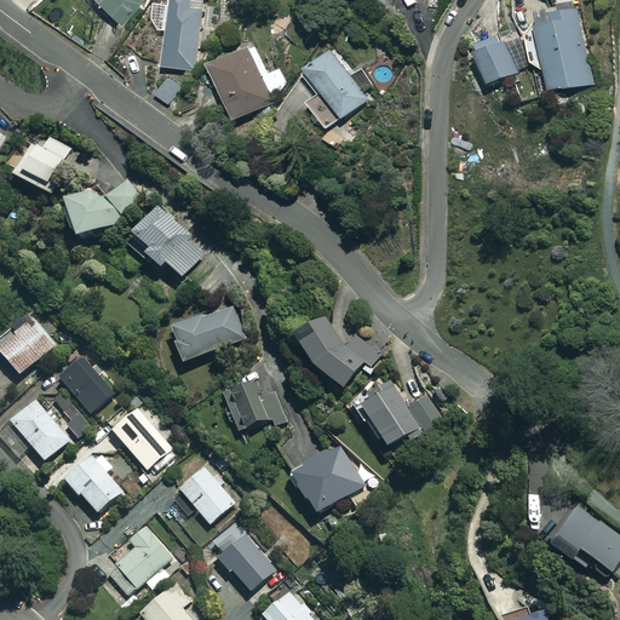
[(92,0),(118,26),(141,4),(142,0),(92,0)]
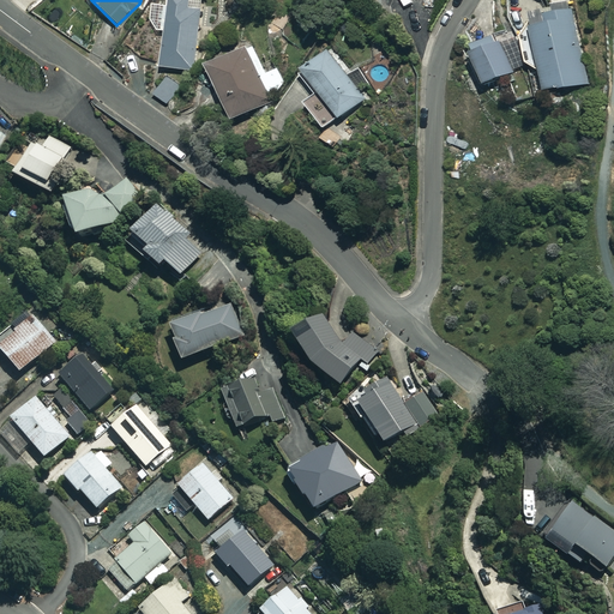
[(218,4),(194,0),(168,0),(160,67),(192,72),(199,25),(215,28),(218,4)]
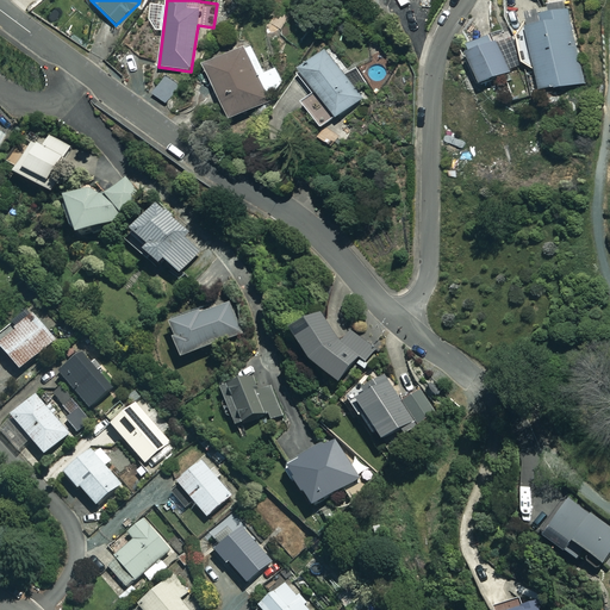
[(516,37),(521,64),(535,70),(539,92),(584,85),(572,12),(524,20),(527,36),(516,37)]
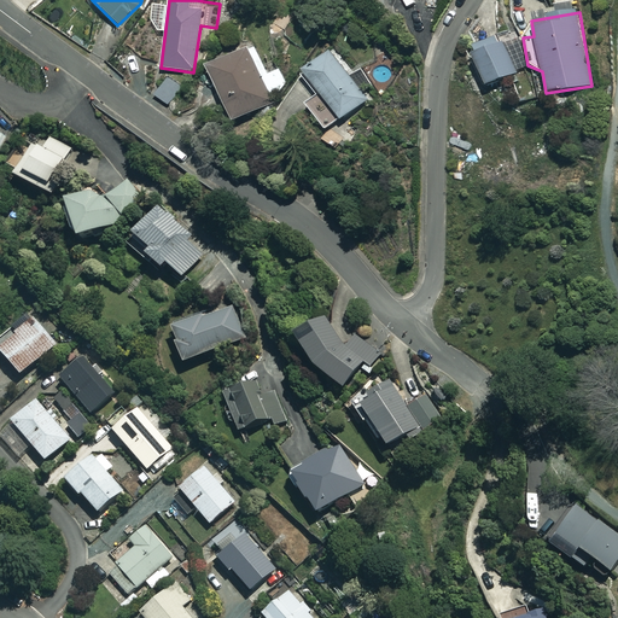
[(526,69),(512,31),(470,50),(485,86),(526,69)]
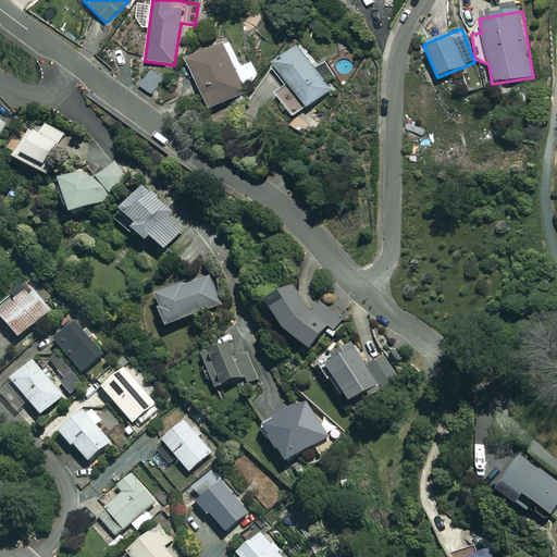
[(243,67),(230,41),(186,62),(209,110),(247,91),(244,85),(256,79),(248,64),(243,67)]
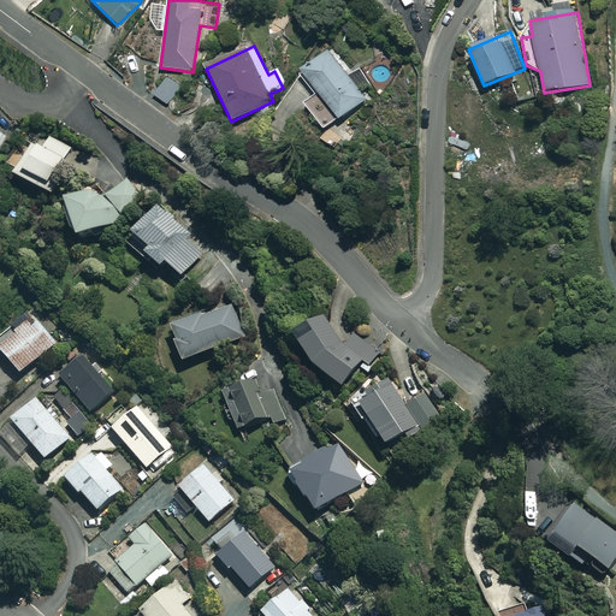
[(367,100),(329,51),(300,73),(315,94),(304,104),(326,131),(367,100)]
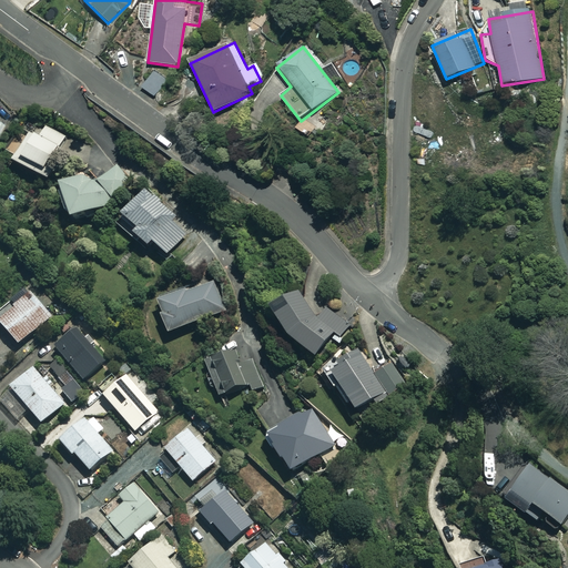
[(59,149),(66,138),(46,127),(40,137),(31,132),(28,138),(19,132),(8,152),(14,155),(12,160),(48,180),(63,151),(59,149)]
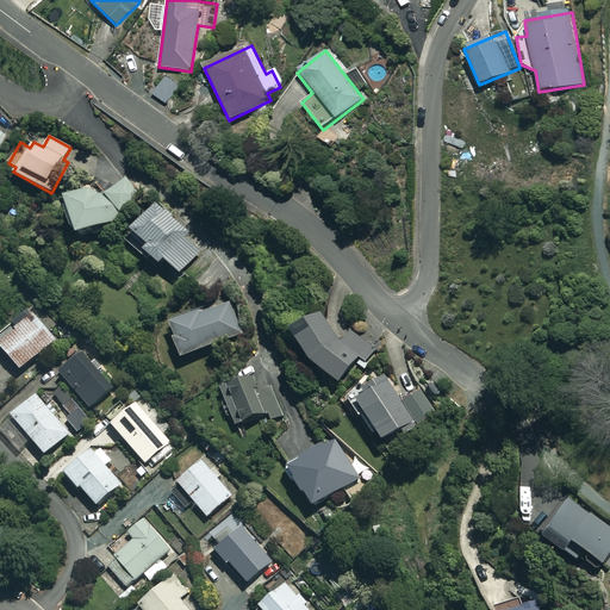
[(465,149),(453,145),(448,161),(460,165),(465,149)]
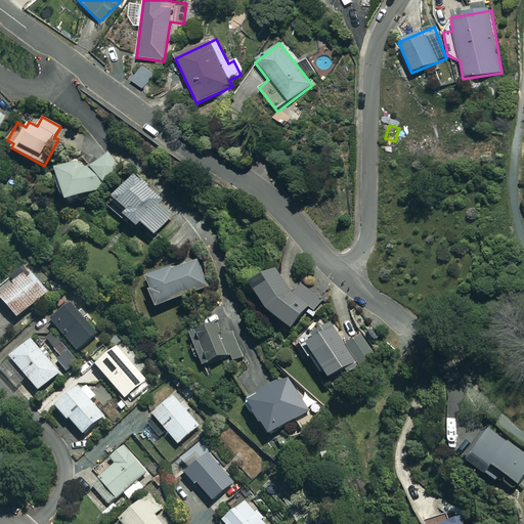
[(117,178),(111,158),(84,165),(83,162),(55,170),(64,202),(108,188),(106,181),(117,178)]
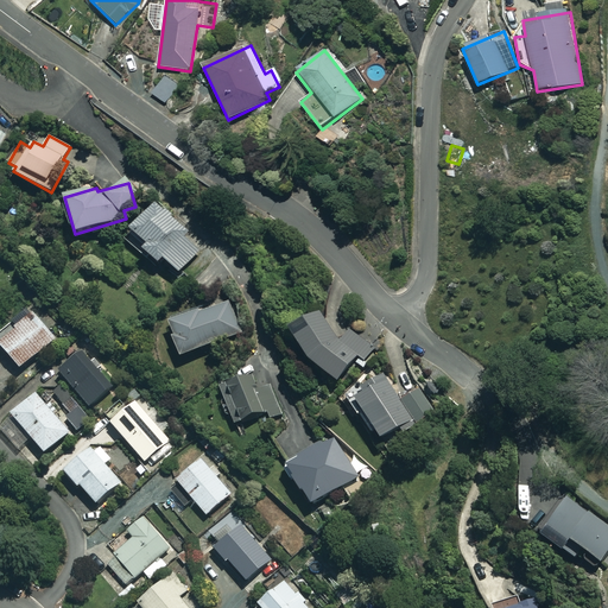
[(188,234),(156,203),(131,230),(146,245),(141,249),(158,265),(164,259),(179,273),(200,252),(184,238),(188,234)]
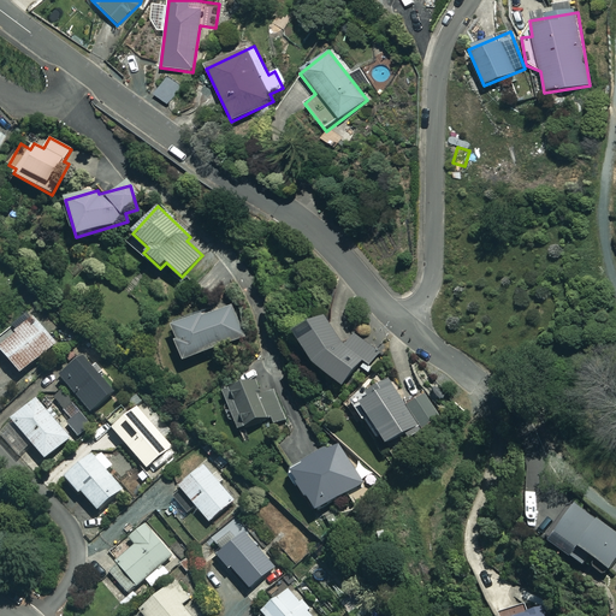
[(172,326),(177,341),(175,341),(181,361),(244,339),(234,306),(172,326)]
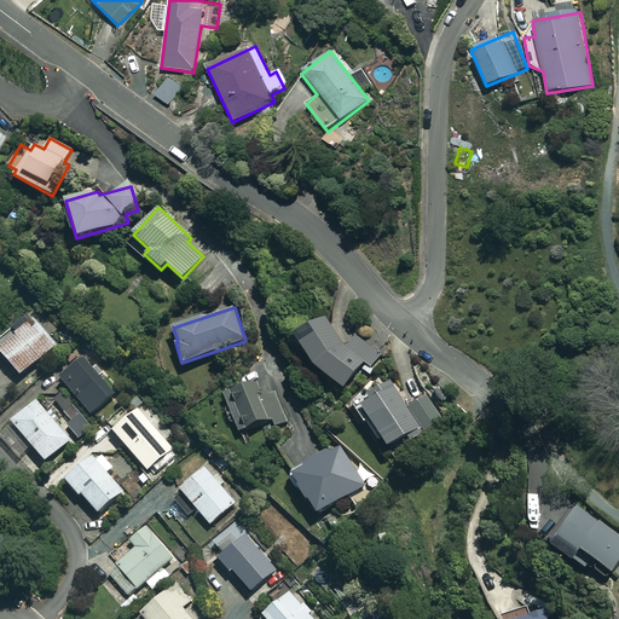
[(369,377),(383,359),(346,327),(337,336),(323,313),(291,334),(313,365),(343,391),(360,370),(369,377)]
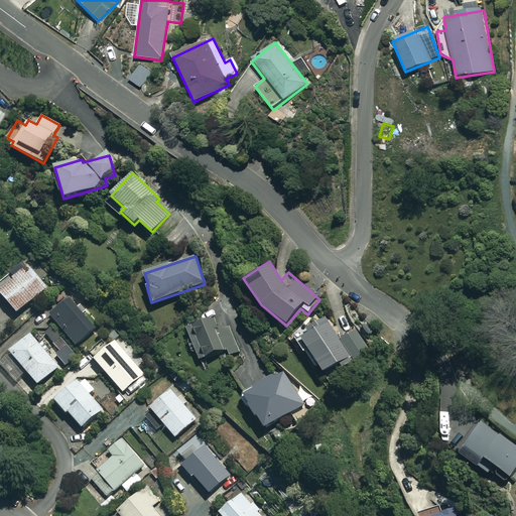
[(47,288),(28,265),(11,279),(8,275),(0,282),(0,291),(17,313),(47,288)]
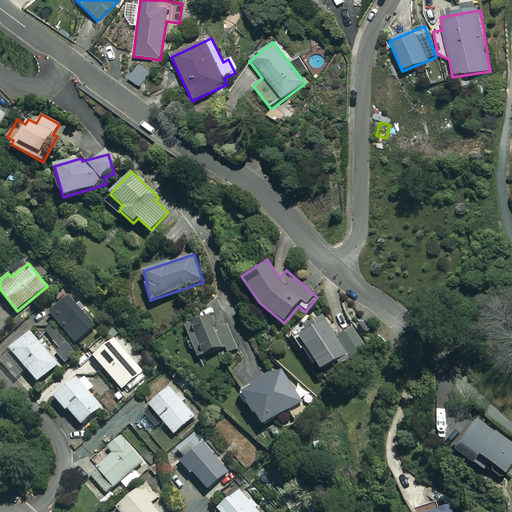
[(96,325),(69,295),(49,312),(75,342),(96,325)]
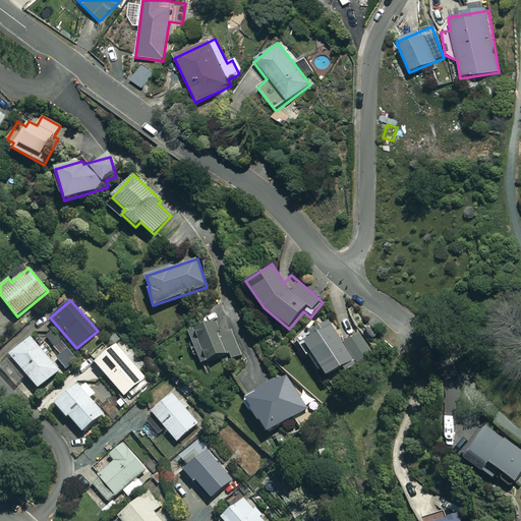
[(241,355),(223,307),(198,317),(200,323),(187,328),(200,364),(229,353),(231,359),(241,355)]
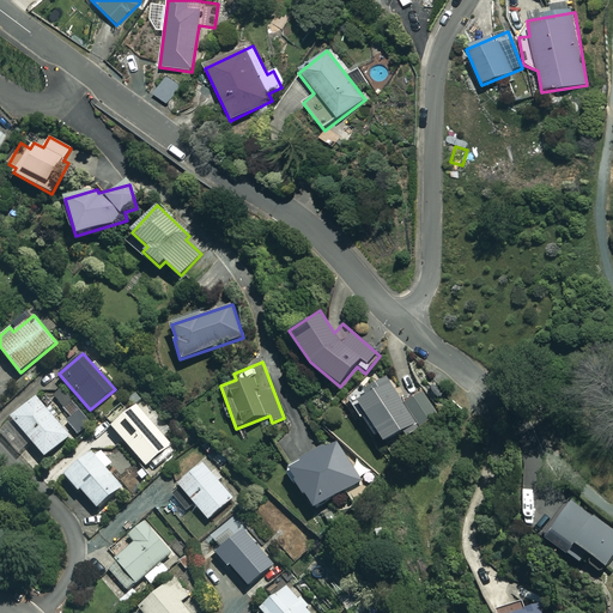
[(404,405),(387,378),(352,400),(372,434),(376,431),(383,443),(416,424),(419,429),(438,417),(423,393),(404,405)]
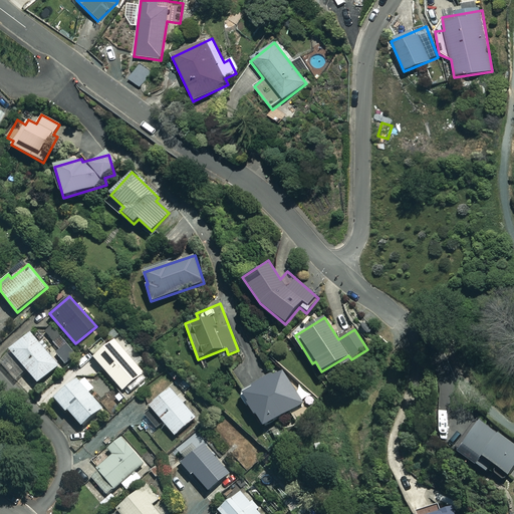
[(53,359),(30,333),(10,350),(38,383),(62,362),(57,356),(53,359)]
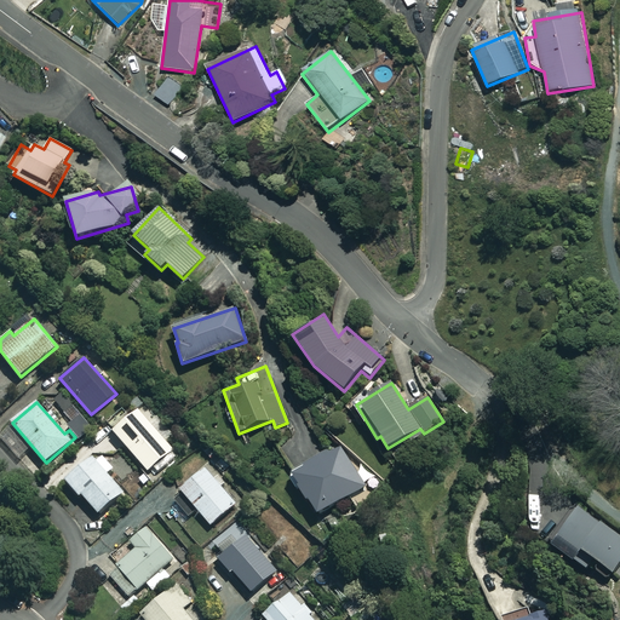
[(173,451),(138,409),(114,431),(149,472),(173,451)]
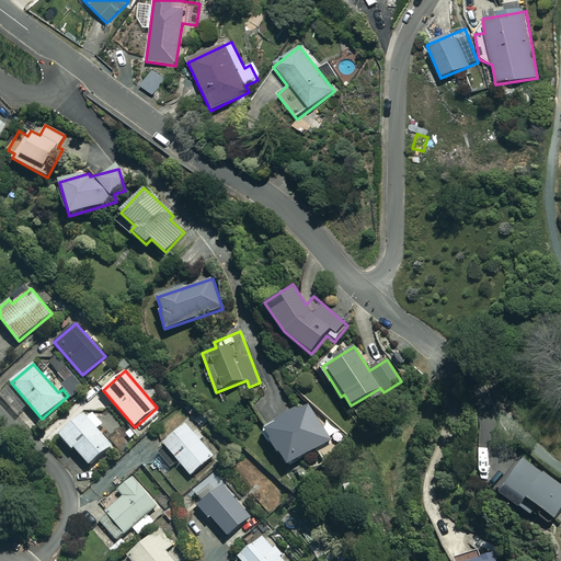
[(264,428),(286,467),(316,449),(323,461),(338,453),(308,403),(264,428)]
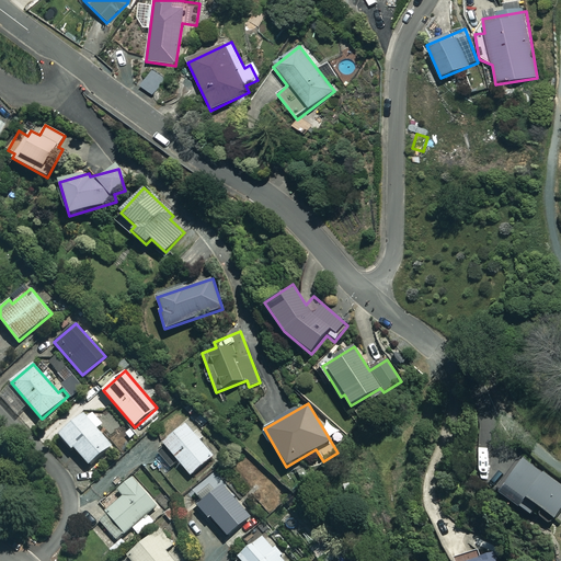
[(102,424),(89,408),(59,434),(72,449),(75,448),(89,465),(112,446),(96,428),(102,424)]
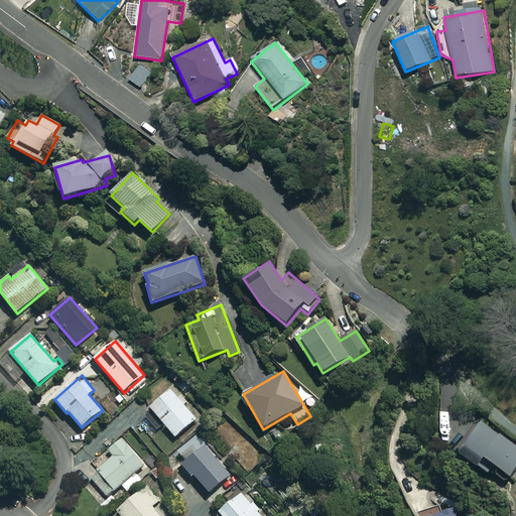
[(197,420),(185,407),(188,404),(182,396),(178,399),(171,390),(150,407),(175,437),(197,420)]
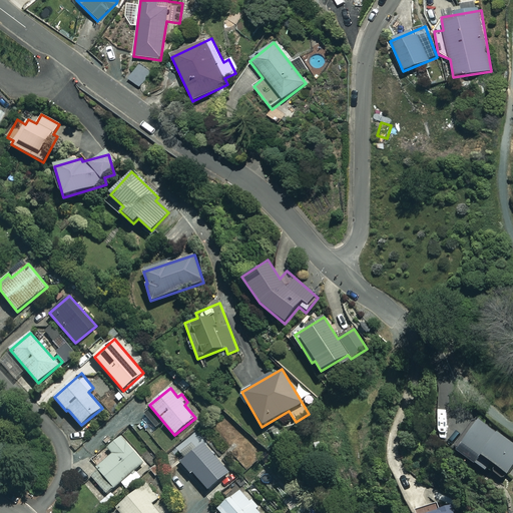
[(486,472),(491,464),(495,466),(491,472),(504,481),(512,468),(512,445),(477,420),(455,451),(486,472)]
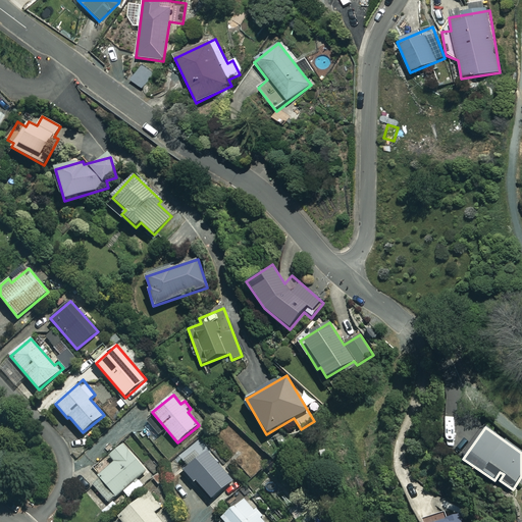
[(148,473),(123,445),(110,456),(114,462),(91,482),(109,503),(122,490),(128,498),(141,487),(137,482),(148,473)]
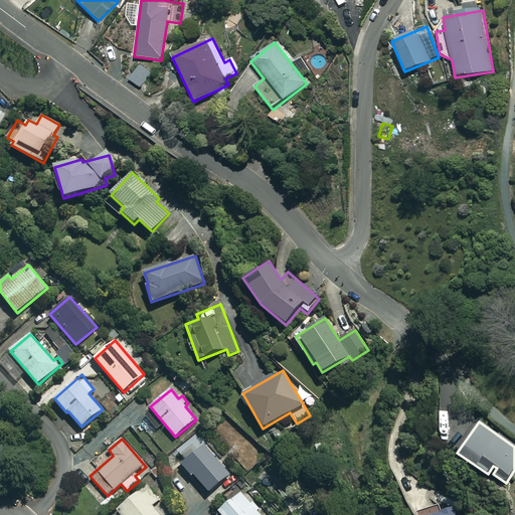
[(230,475),(204,445),(181,464),(192,477),(194,475),(209,492),(230,475)]
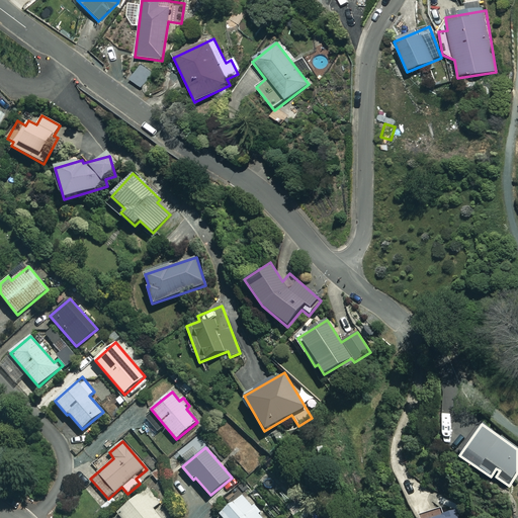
[(159,504),(147,489),(117,512),(121,517),(161,517),(154,509),(159,504)]
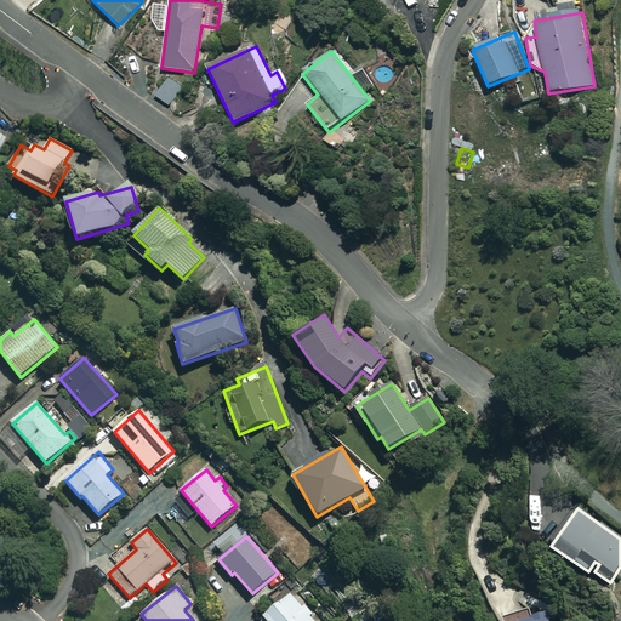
[(315,620),(295,592),(258,619),(260,620),(315,620)]
